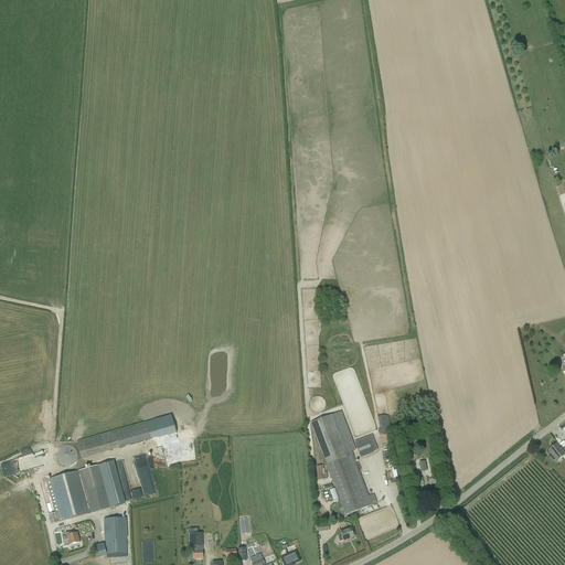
[(345,514),(372,505),(351,451),(354,450),(340,412),(311,423),(326,461),(327,465),(323,466),(316,467),(317,480),(326,479),(328,478),(327,470),(327,466),(345,514)]
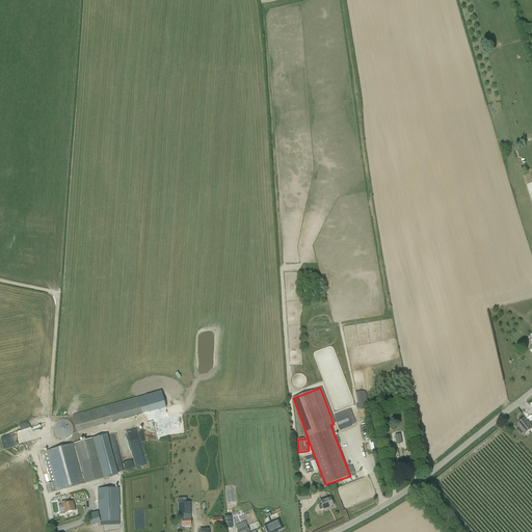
[(366,403),(364,391),(355,393),(357,405),(366,403)]
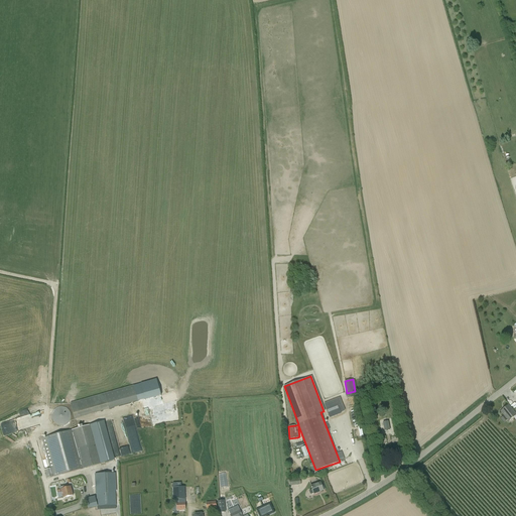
[(136,393),(138,401),(145,399),(145,400),(148,399),(161,396),(156,380),(141,384),(134,386),(136,393)]
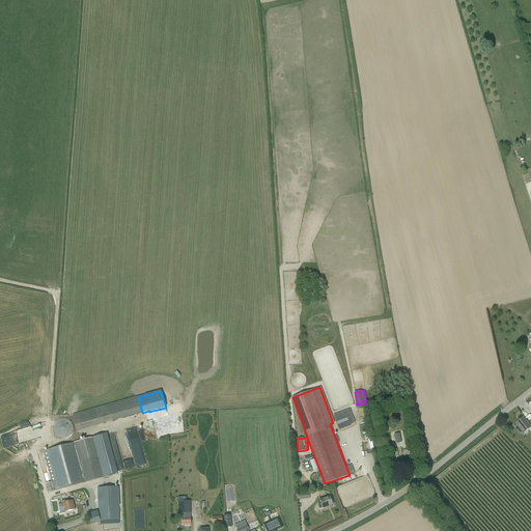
[(140,404),(138,397),(73,415),(77,431),(142,413),(140,404)]
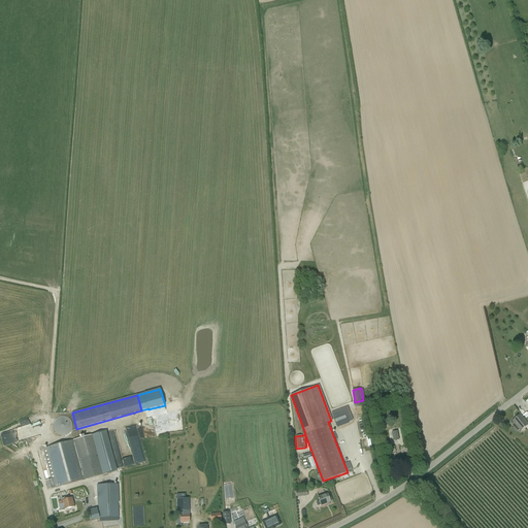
[(331,413),(334,419),(333,420),(337,428),(350,423),(345,415),(343,407),(331,413)]
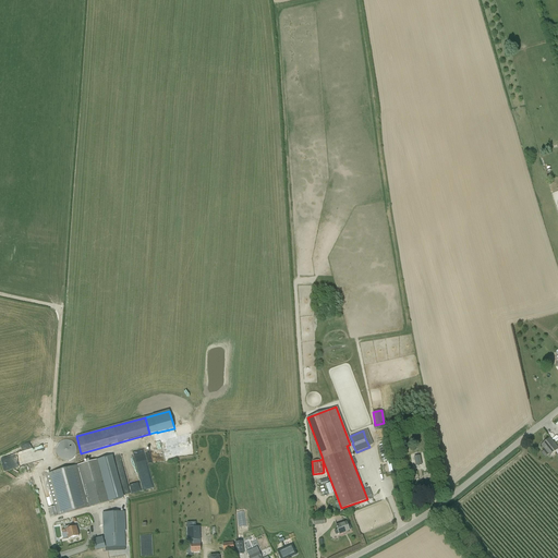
[(554,451),(557,448),(554,444),(549,438),(542,445),(545,449),(542,452),(545,457),(548,455),(549,455),(554,451)]
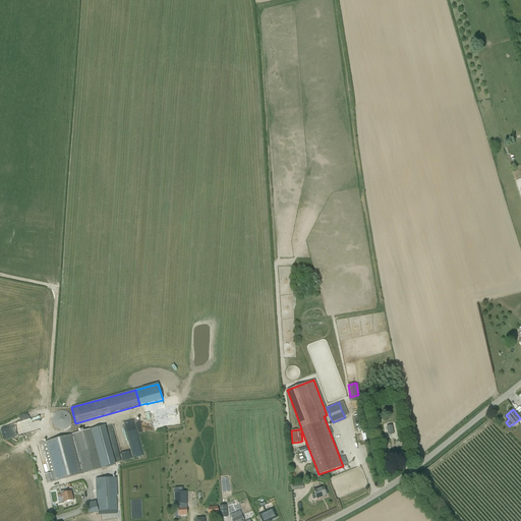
[(70,415),(68,413),(66,411),(63,411),(61,411),(58,411),(56,413),(54,415),(53,417),(52,420),(53,423),(54,425),(56,427),(58,429),(61,429),(63,429),(66,429),(68,427),(70,425),(71,423),(71,420),(71,417),(70,415)]
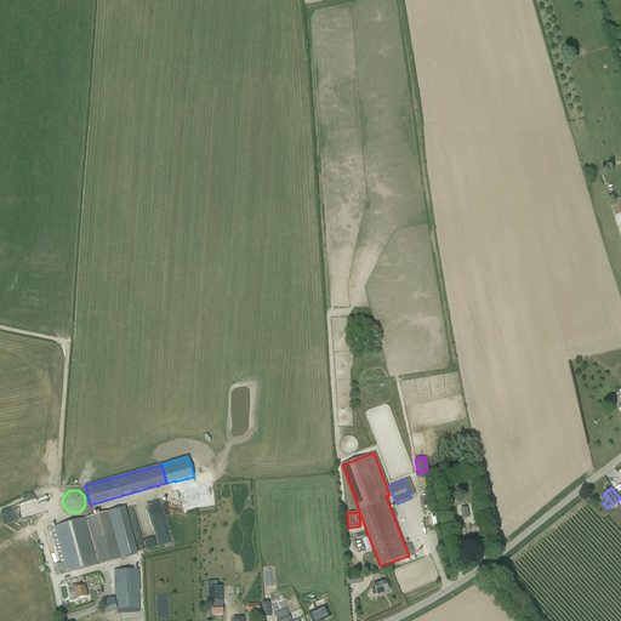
[(212,494),(186,497),(187,506),(214,503),(212,494)]
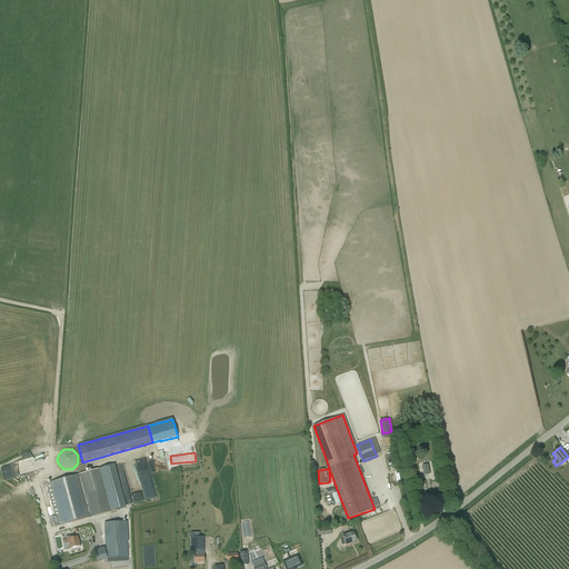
[(2,466),(5,479),(16,477),(13,463),(2,466)]
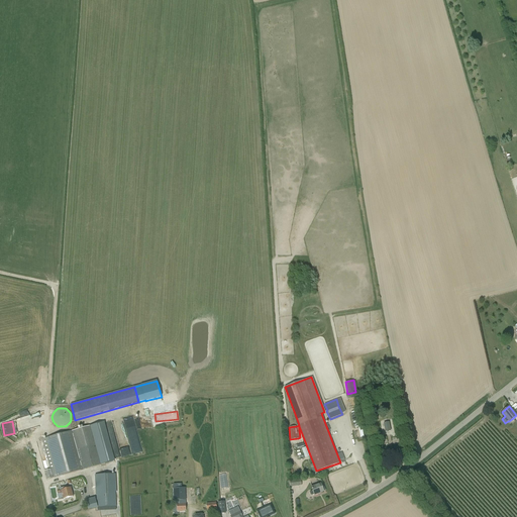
[(103,422),(91,426),(92,431),(101,464),(114,461),(103,422)]
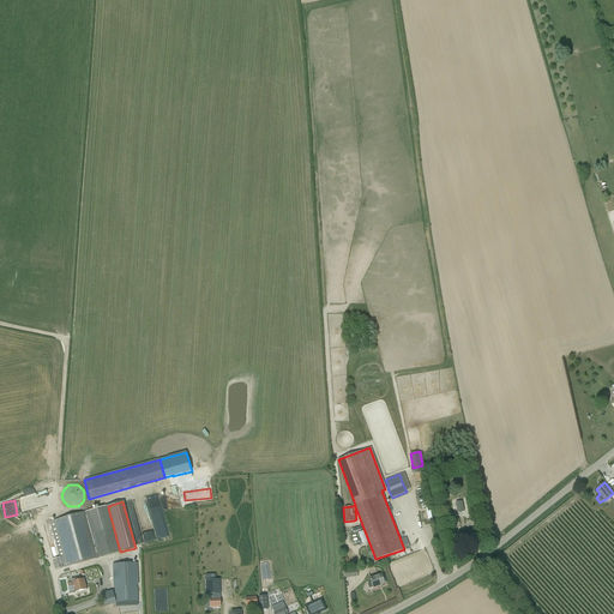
[(102,557),(120,552),(109,512),(108,506),(52,522),(65,567),(102,557)]
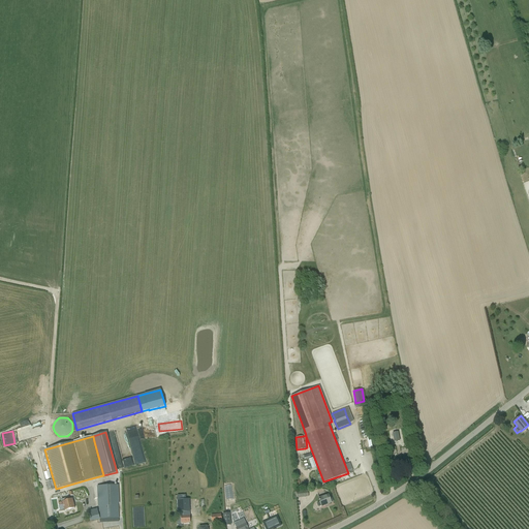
[(55,489),(53,480),(47,481),(49,491),(55,489)]
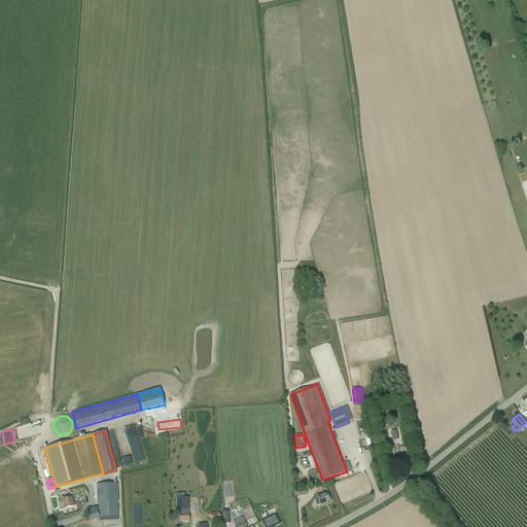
[(117,484),(97,484),(97,504),(98,504),(98,507),(103,506),(106,516),(102,517),(117,517),(117,502),(117,484)]
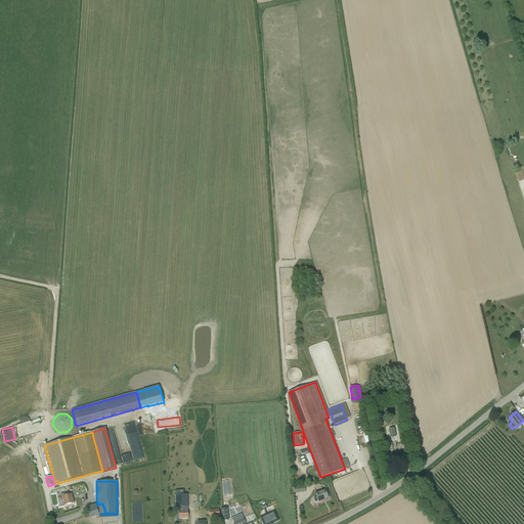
[(318,503),(323,500),(323,499),(328,497),(325,490),(315,494),(318,503)]
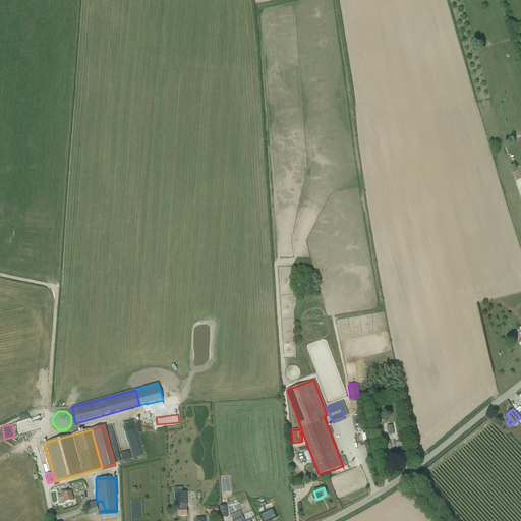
[(61,495),(64,504),(73,501),(71,491),(69,491),(69,489),(65,490),(61,493),(61,495)]
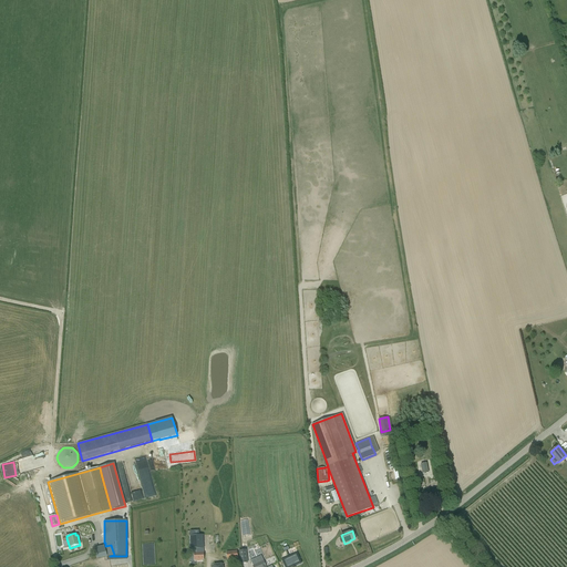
[(191,554),(194,554),(194,560),(204,560),(204,553),(204,548),(203,535),(191,535),(191,548),(191,554)]
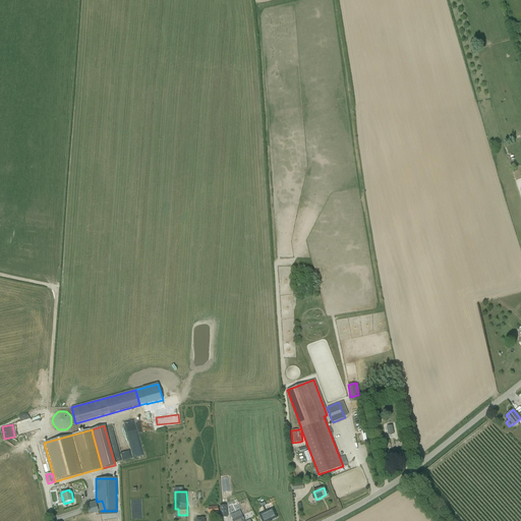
[(105,510),(102,501),(97,502),(87,505),(90,514),(101,511),(105,510)]
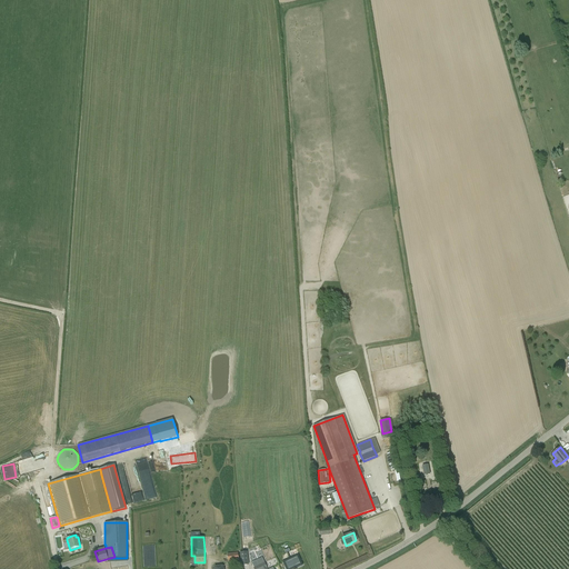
[(238,553),(228,555),(228,562),(231,562),(239,561),(238,553)]
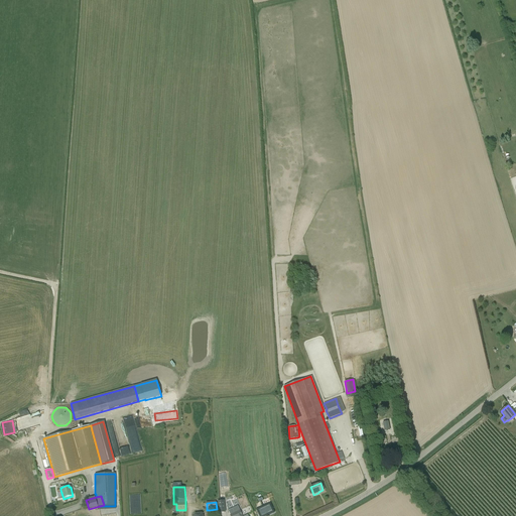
[(255,509),(258,515),(265,515),(274,513),(270,503),(255,509)]
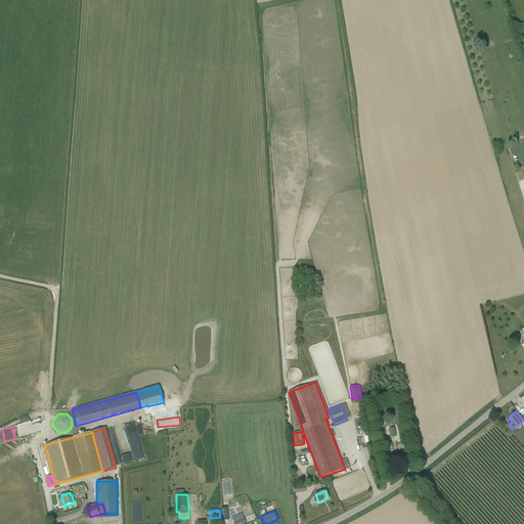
[(246,523),(247,523),(244,518),(242,514),(231,518),(232,520),(233,523),(246,523)]
